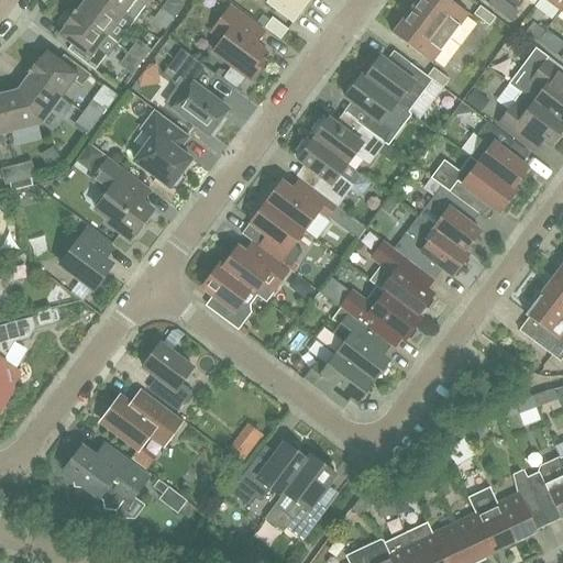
[(107,35),(123,13),(105,0),(85,0),(76,12),(107,35)]
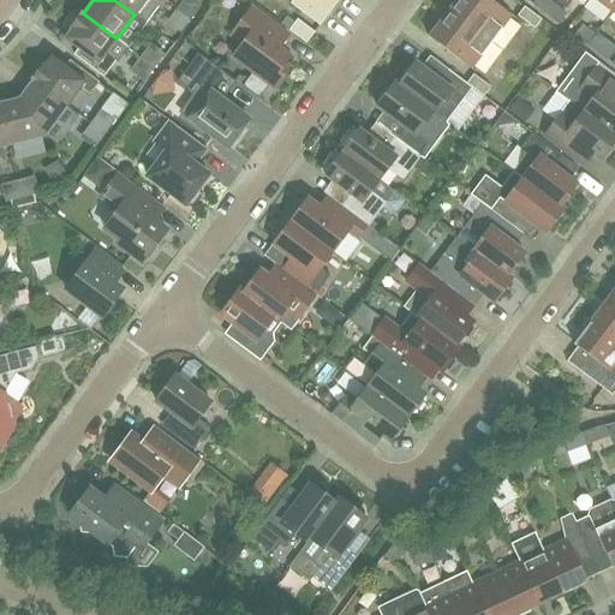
[(160,0),(114,0),(135,15),(144,22),(160,0)]
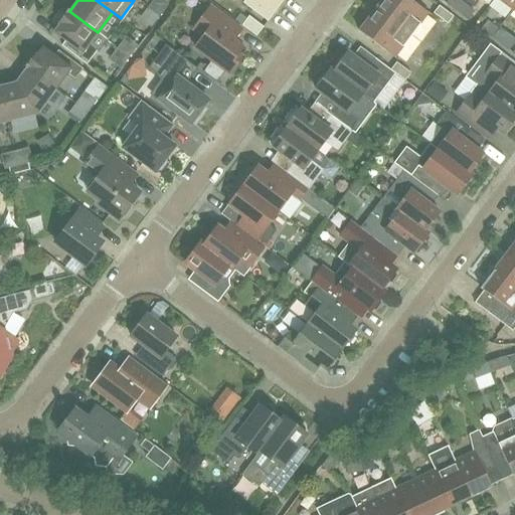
[(152,0),(148,7),(159,15),(168,4),(162,0),(152,0)]
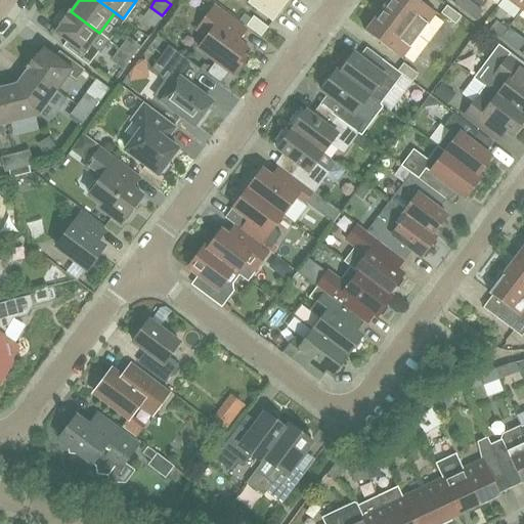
[(272,22),(288,0),(249,0),(247,3),(272,22)]
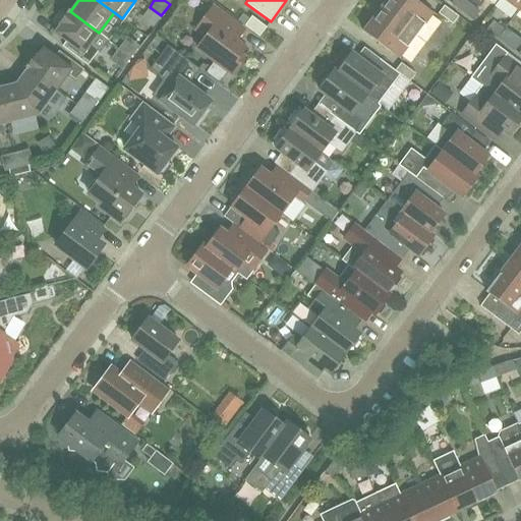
[(432,13),(415,0),(385,0),(380,8),(416,36),(432,13)]
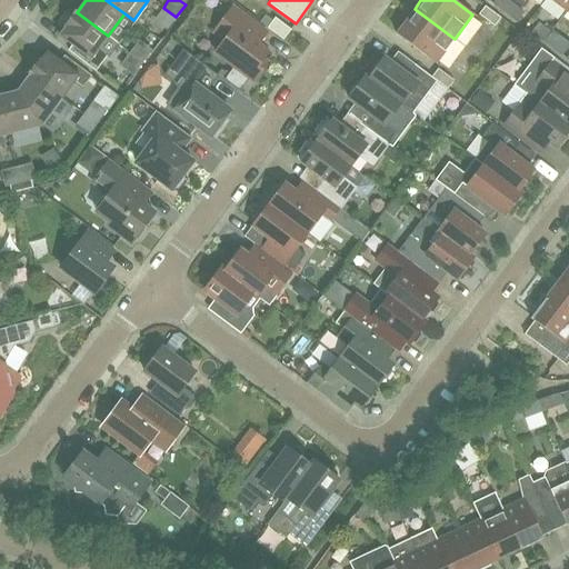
[(495,0),(492,3),(505,12),(511,3),(507,0),(495,0)]
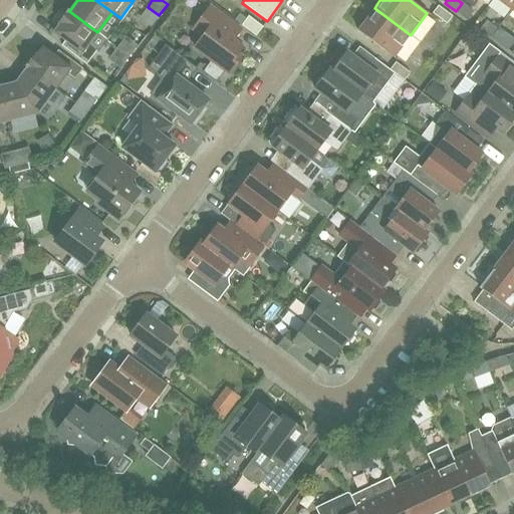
[(513,0),(498,0),(511,9),(513,5),(513,0)]
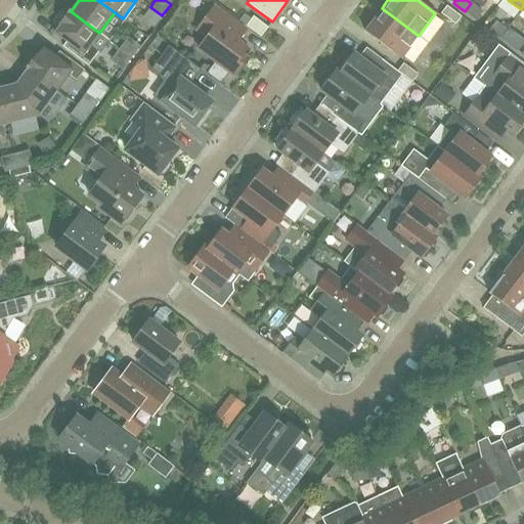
[(471,3),(465,11),(476,19),(482,11),(471,3)]
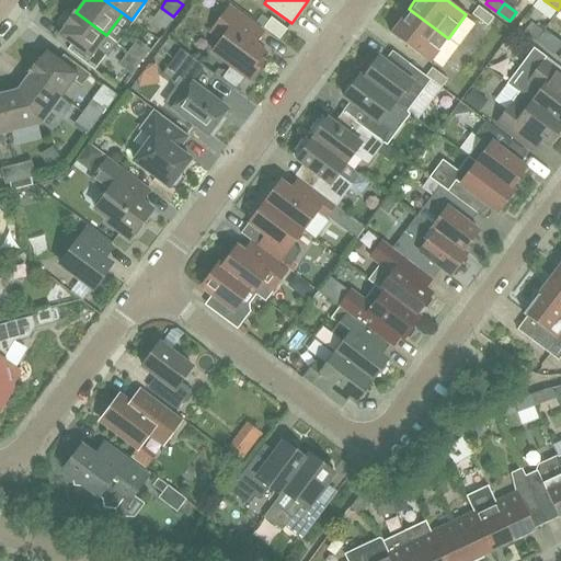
[(493,18),(478,6),(471,14),(488,26),(493,18)]
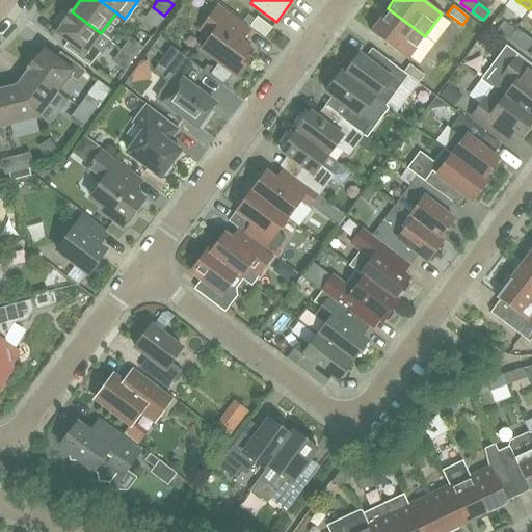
[(216,6),(200,29),(210,37),(202,49),(219,62),(210,74),(222,83),(225,80),(227,81),(233,73),(236,75),(254,52),(240,42),(248,31),(216,6)]
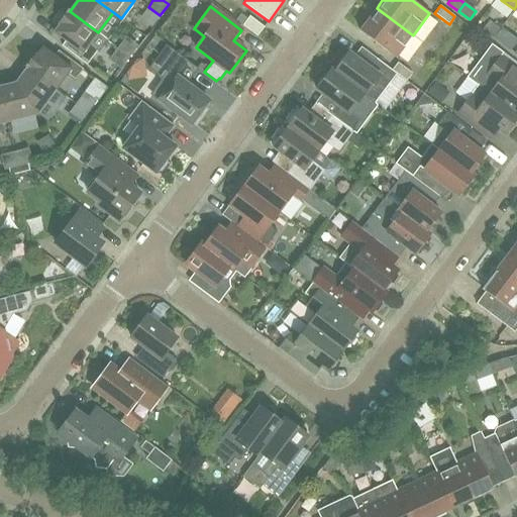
[(151,27),(160,15),(148,7),(139,18),(151,27)]
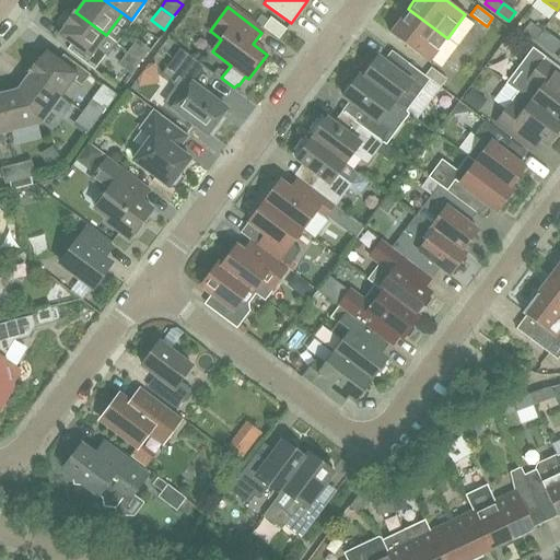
[(447,38),(408,9),(389,33),(429,62),(447,38)]
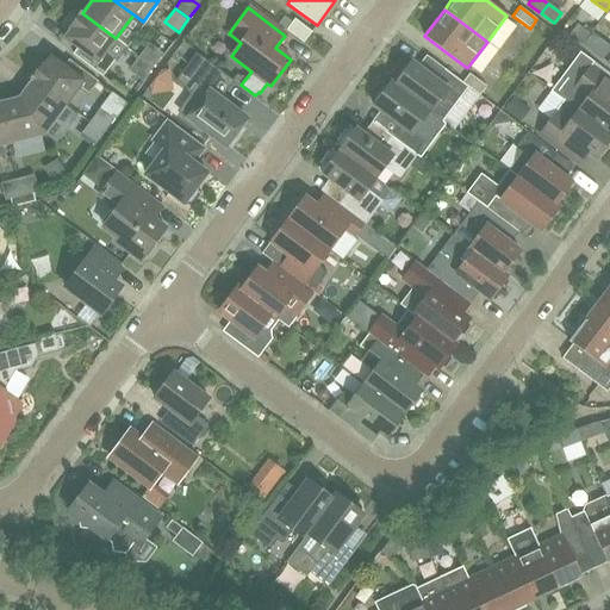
[(105,53),(116,38),(82,13),(80,11),(63,33),(66,35),(63,38),(78,48),(73,54),(103,76),(114,60),(105,53)]
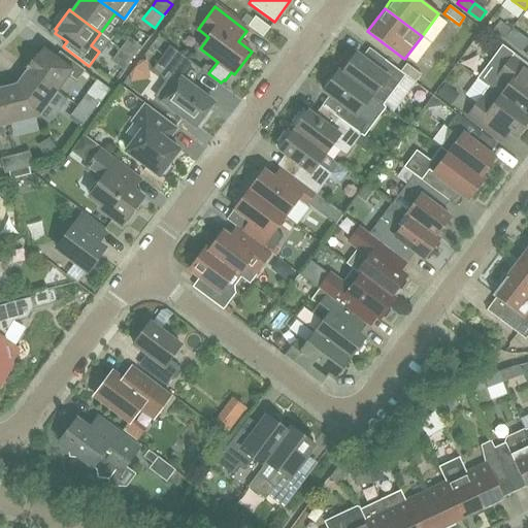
[(270,28),(255,17),(248,26),(263,37),(269,28),(270,28)]
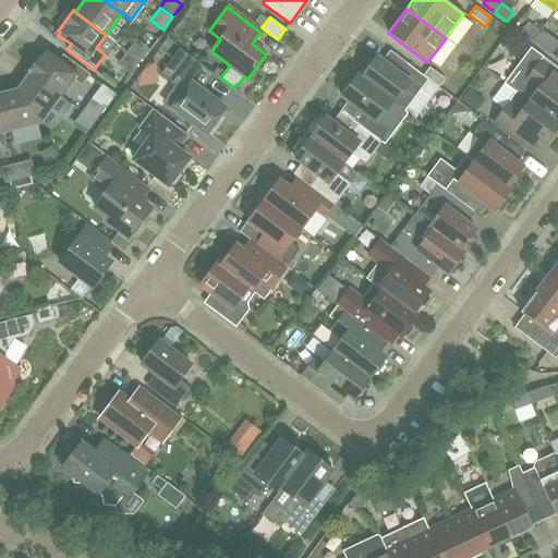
[(521,32),(533,40),(540,32),(528,23),(521,32)]
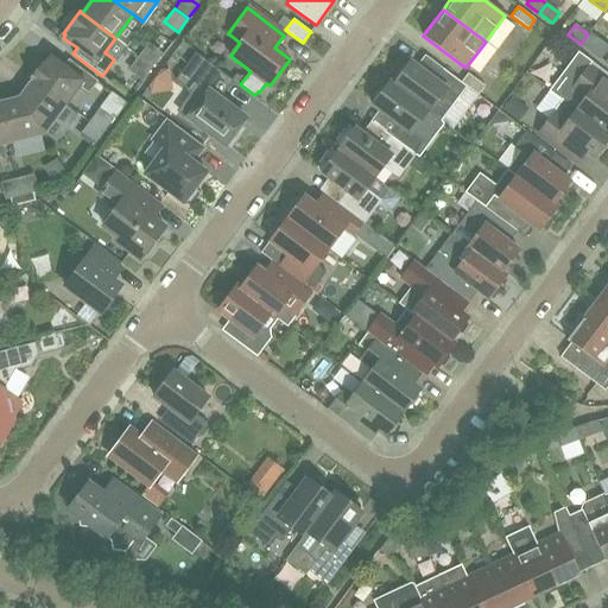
[(588,35),(581,44),(594,55),(601,44),(588,35)]
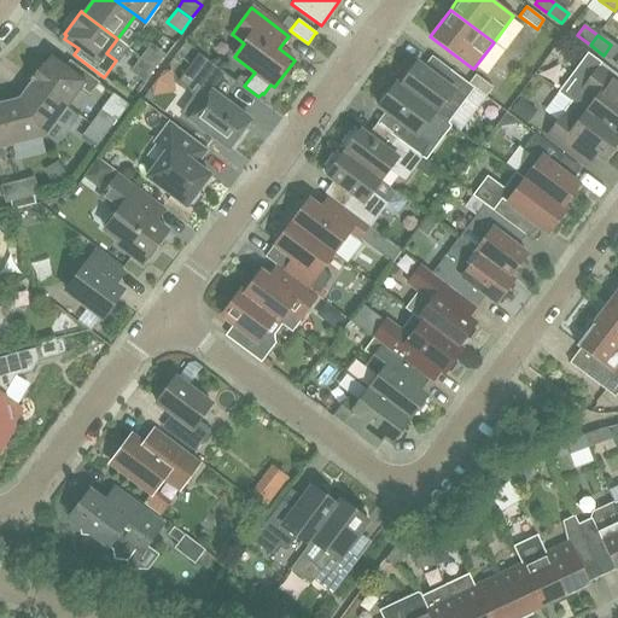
[(150,44),(140,57),(155,68),(164,54),(150,44)]
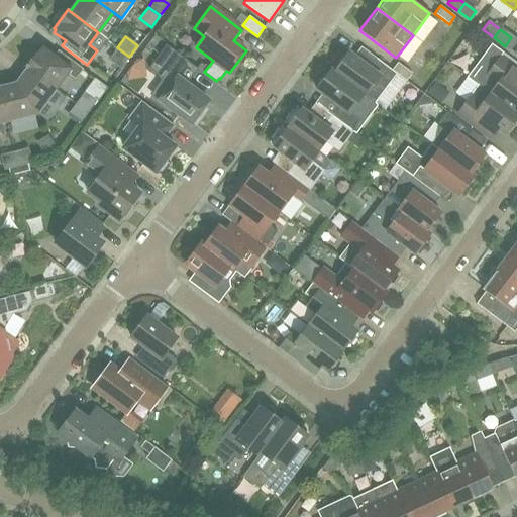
[(166,44),(148,67),(157,76),(162,80),(151,93),(160,99),(192,123),(208,101),(186,85),(195,73),(198,69),(166,44)]
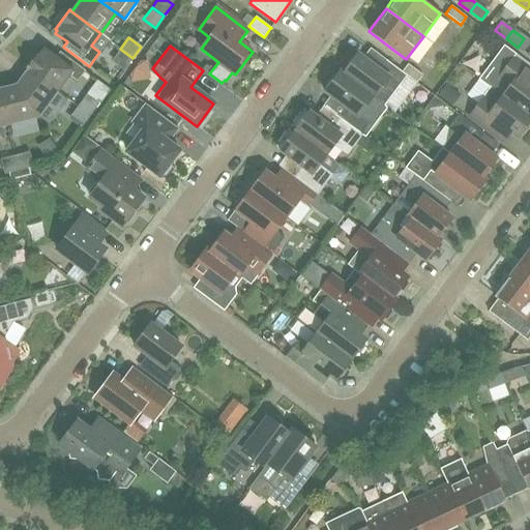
[(51,53),(43,49),(42,51),(39,49),(25,68),(27,69),(28,69),(57,91),(69,75),(77,81),(85,70),(60,52),(56,57),(51,53)]
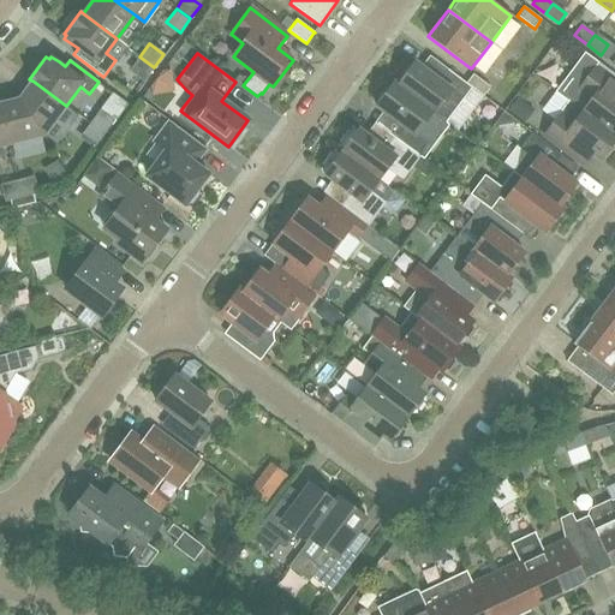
[(144,81),(154,67),(139,57),(130,71),(144,81)]
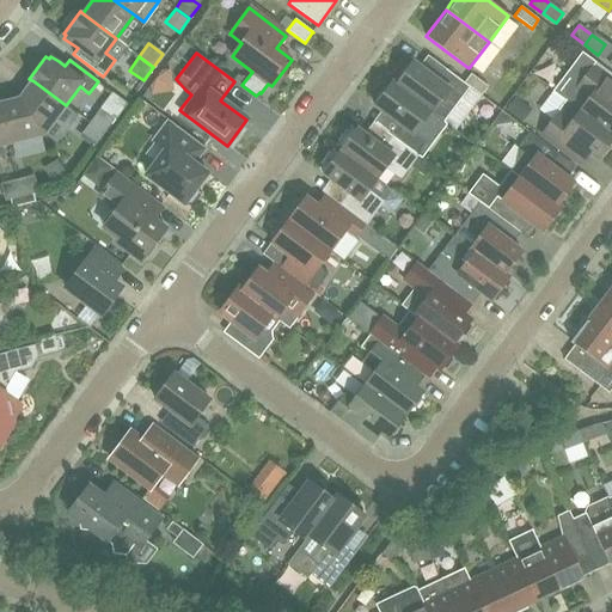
[(453,111),(470,87),(464,83),(446,69),(438,80),(412,62),(396,85),(395,85),(430,112),(433,114),(441,102),(453,111)]
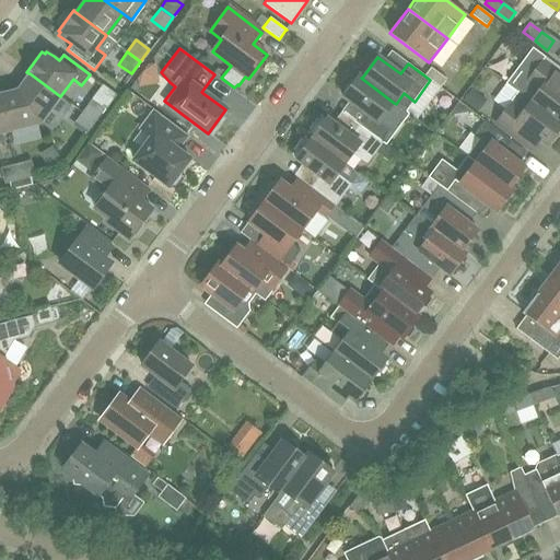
[(559,123),(559,90),(552,84),(559,74),(559,73),(543,60),(534,71),(522,62),(506,83),(518,92),(559,123)]
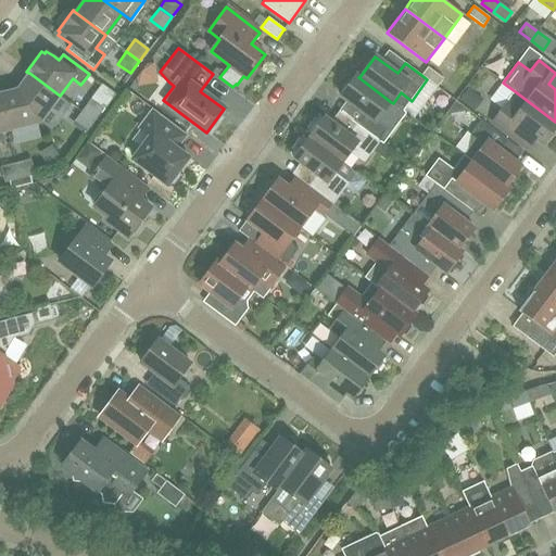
[(428,67),(421,75),(427,79),(437,87),(443,78),(428,67)]
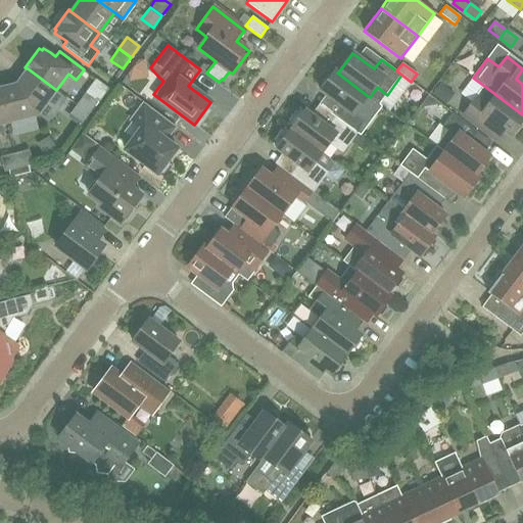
[(37,115),(56,90),(28,68),(27,68),(15,84),(37,115)]
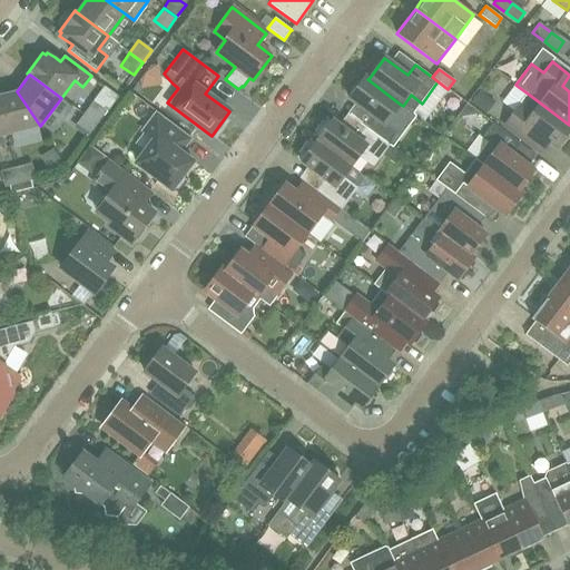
[(392,117),(401,105),(367,79),(369,79),(365,76),(349,98),(373,117),(365,127),(387,145),(402,126),(392,117)]
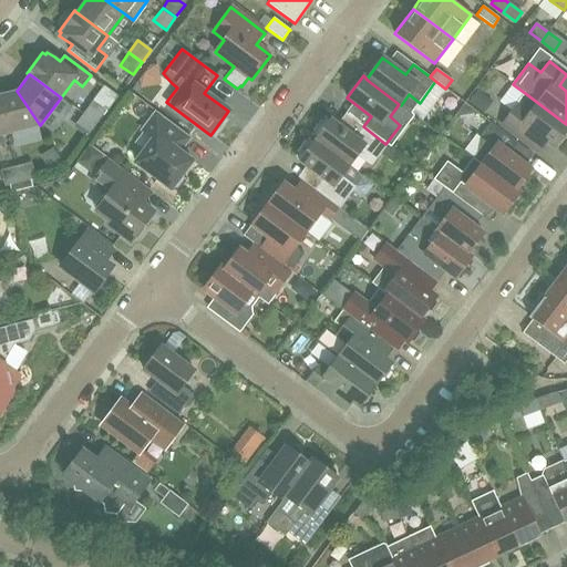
[(481,110),(490,99),(478,90),(470,101),(481,110)]
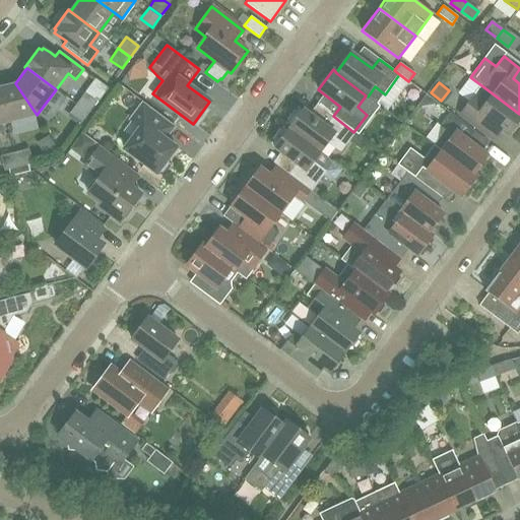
[(37,115),(15,83),(0,86),(0,96),(7,122),(37,115)]
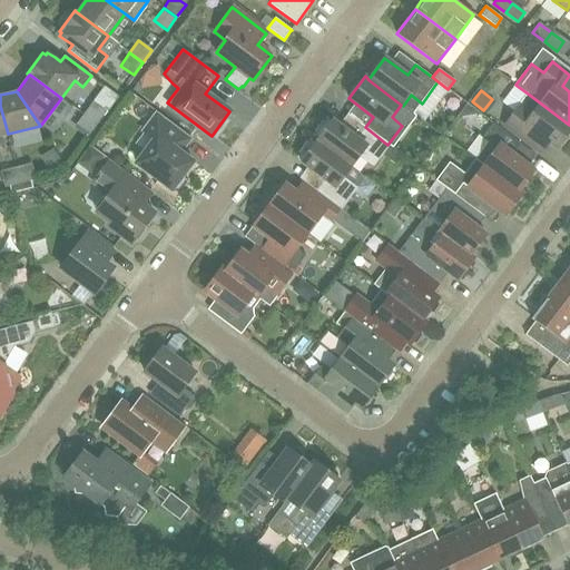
[(569,128),(569,125),(528,94),(503,126),(522,139),(530,129),(556,148),(569,128)]
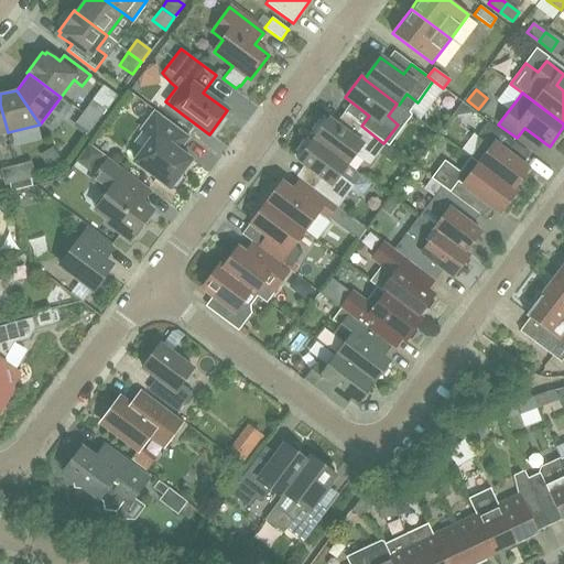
[(82,114),(95,123),(105,110),(91,100),(82,114)]
